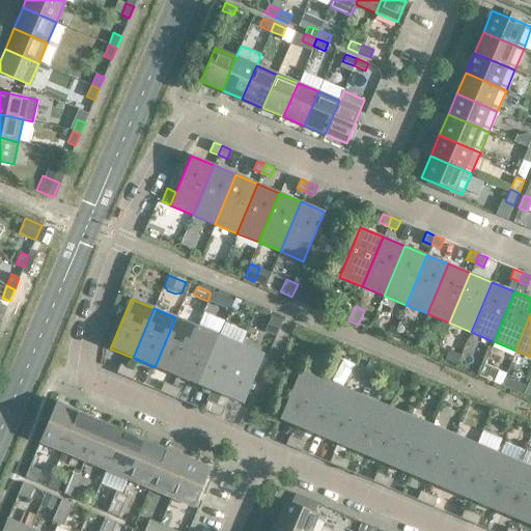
[(197,327),(175,317),(155,367),(176,376),(197,327)]
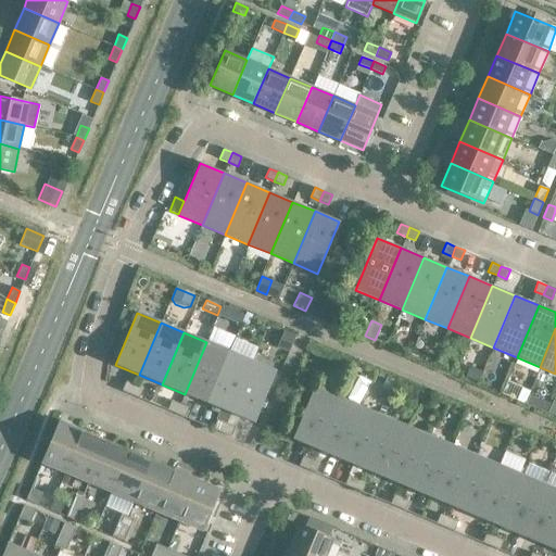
[(288,354),(295,337),(283,332),(276,349),(288,354)]
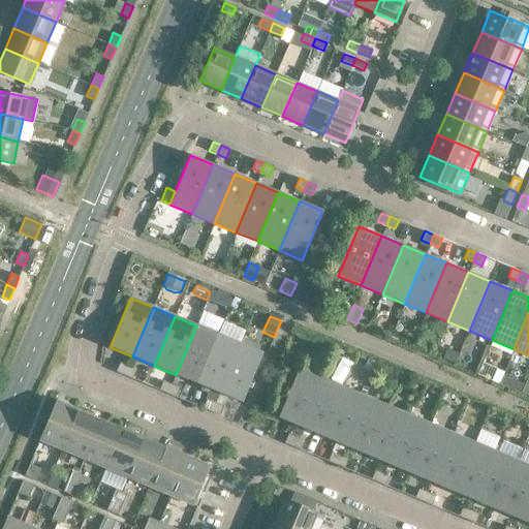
[(218,334),(196,325),(176,375),(197,383),(218,334)]
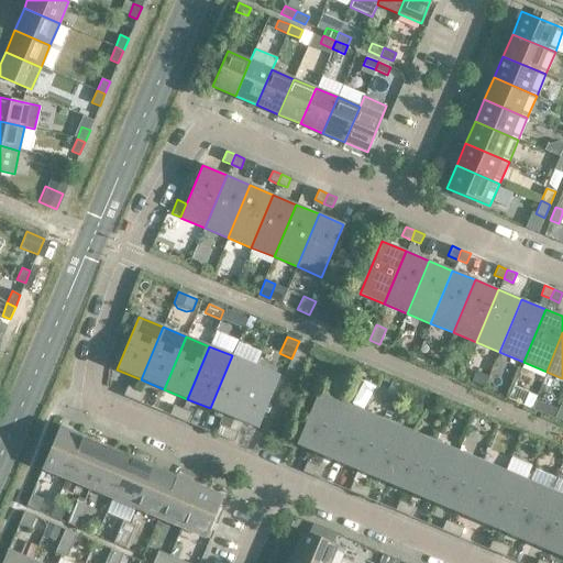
[(430,353),(427,361),(435,365),(439,356),(430,353)]
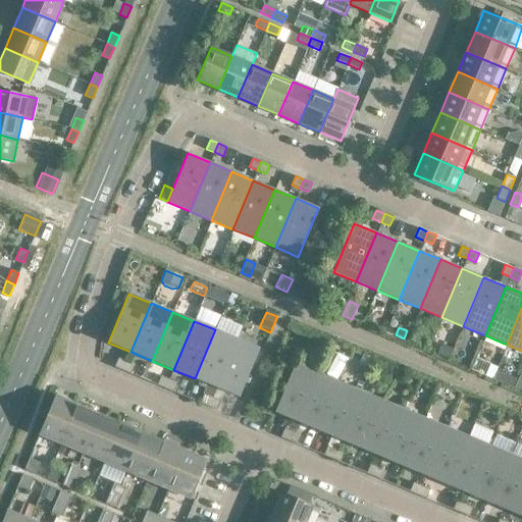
[(237,338),(215,329),(195,378),(216,387),(237,338)]
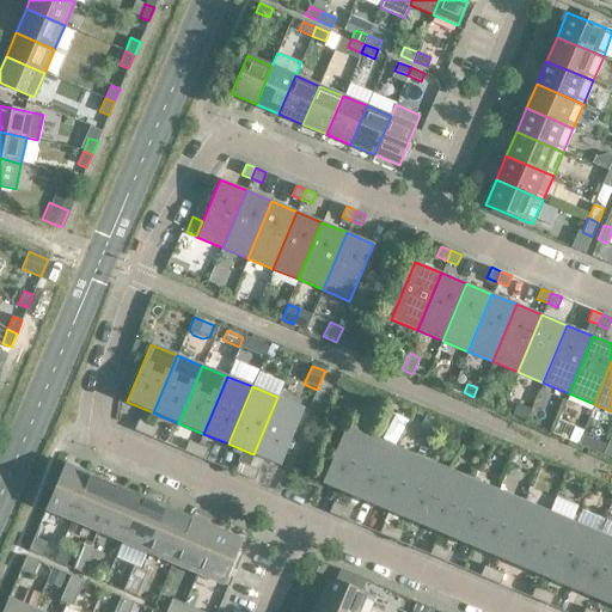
[(304,409),(277,397),(254,454),(280,466),(304,409)]
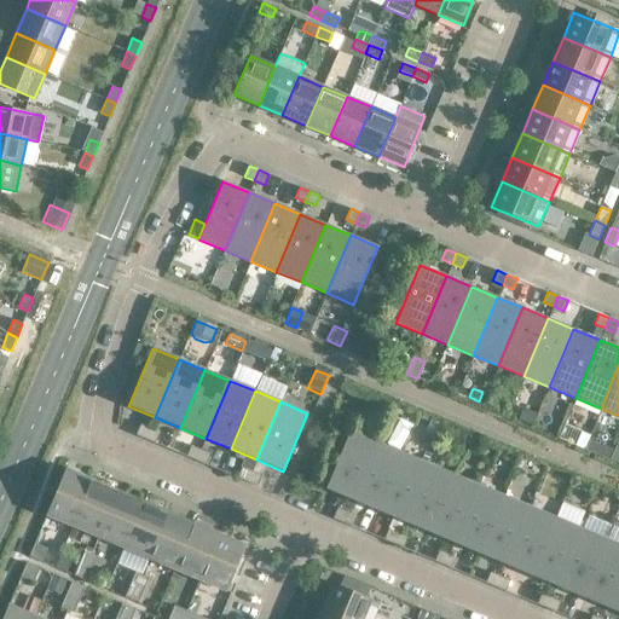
[(519,421),(532,427),(537,414),(524,408),(519,421)]
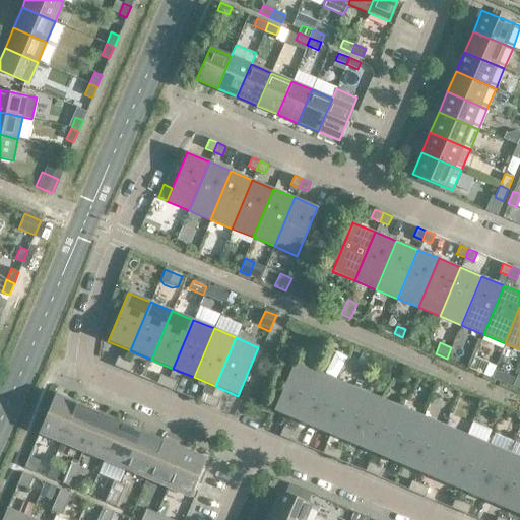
[(117,356),(114,366),(122,370),(126,361),(117,356)]
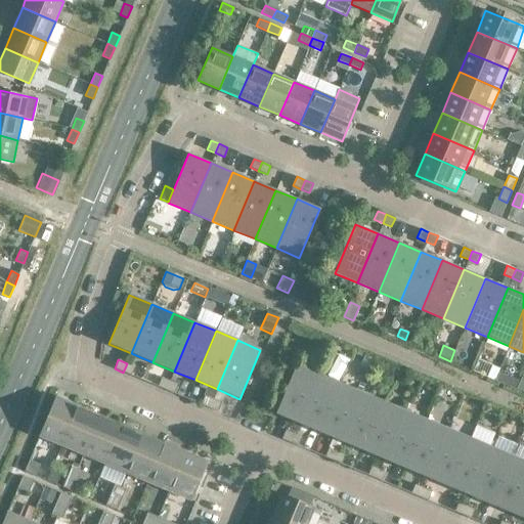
[(135,366),(127,363),(123,373),(131,376),(135,366)]
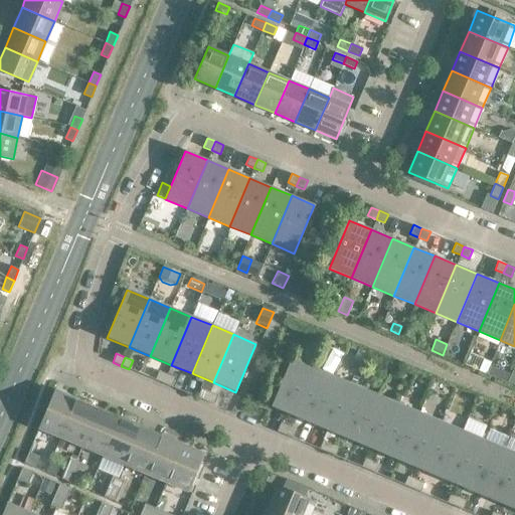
[(271,406),(293,416),(313,368),(291,358),(271,406)]
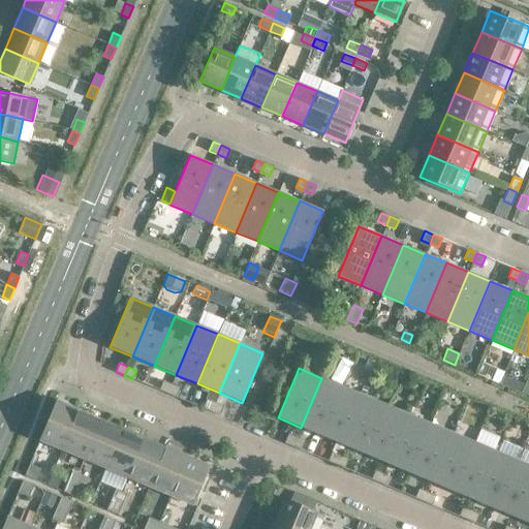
[(496,368),(491,380),(498,383),(503,371),(496,368)]
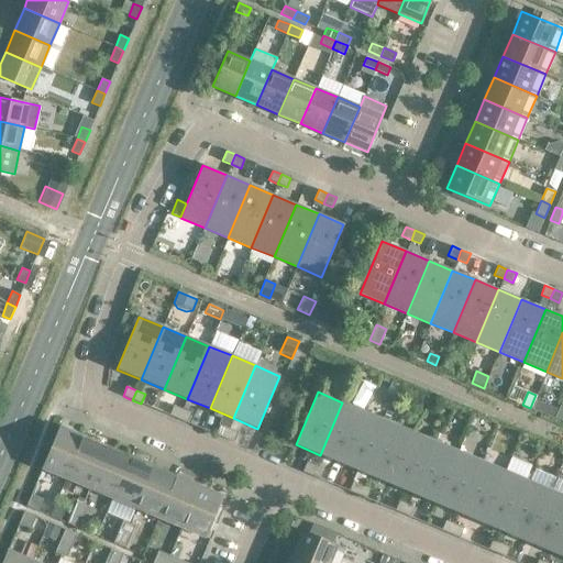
[(365,412),(342,403),(320,455),(343,464),(365,412)]
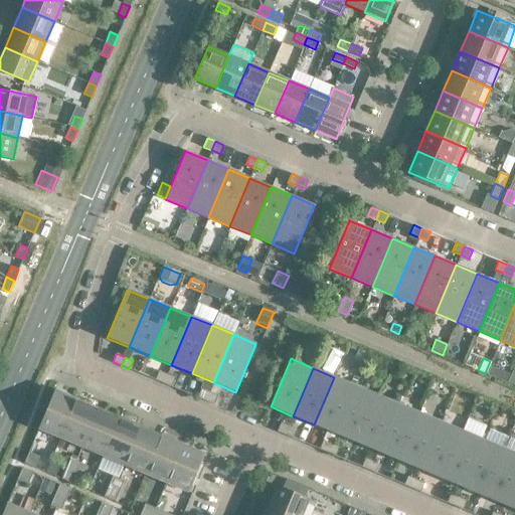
[(510,374),(500,370),(497,378),(506,382),(510,374)]
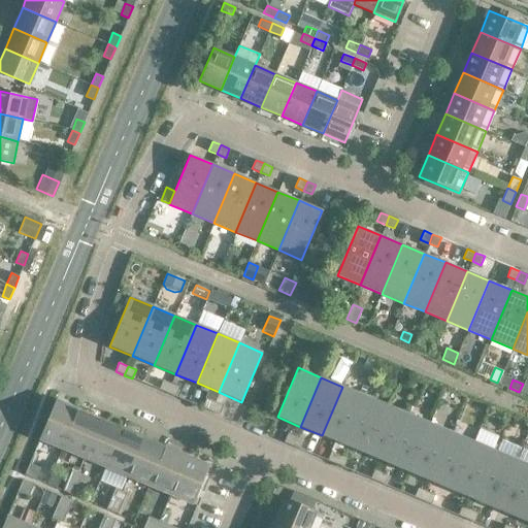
[(162,381),(159,390),(167,393),(171,385),(162,381)]
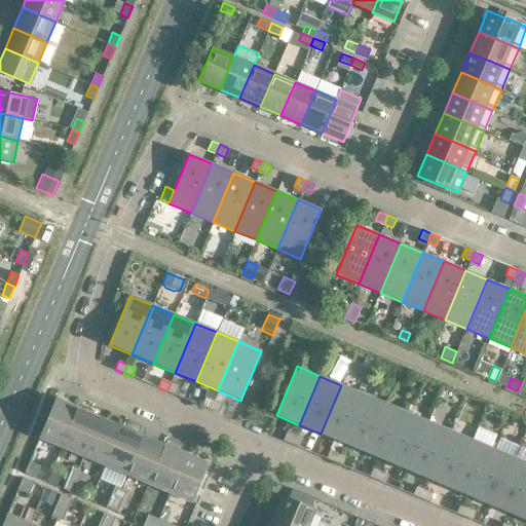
[(179,386),(171,383),(166,391),(175,396),(179,386)]
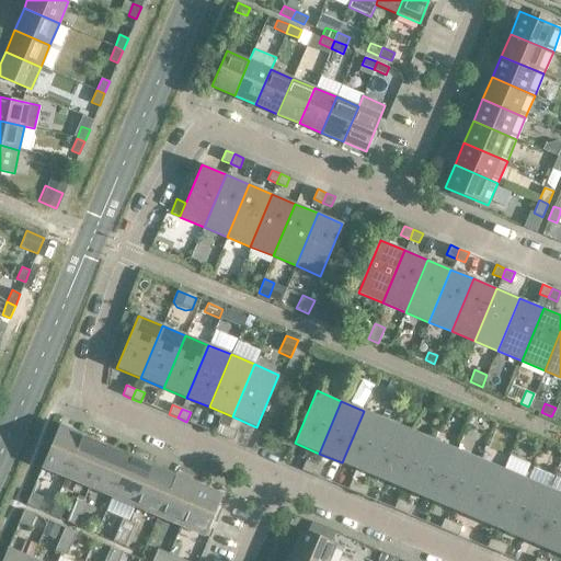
[(387,420),(364,411),(342,462),(365,472),(387,420)]
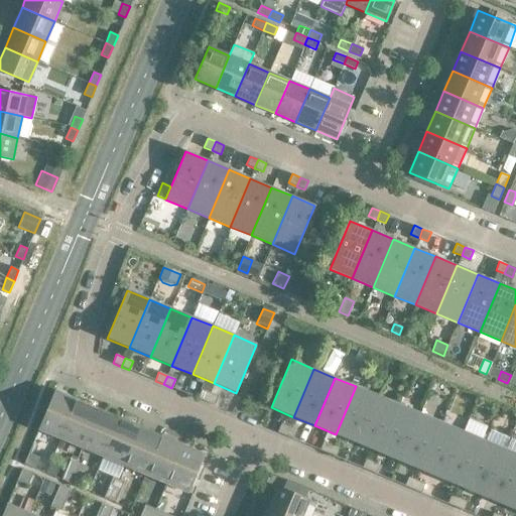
[(377,395),(356,386),(336,434),(357,443),(377,395)]
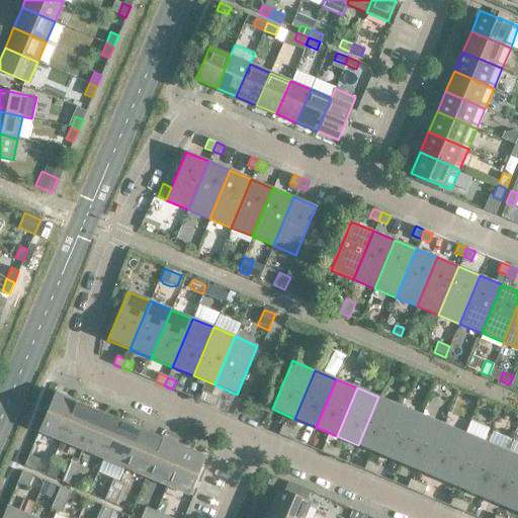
[(201,392),(198,401),(206,404),(210,395),(201,392)]
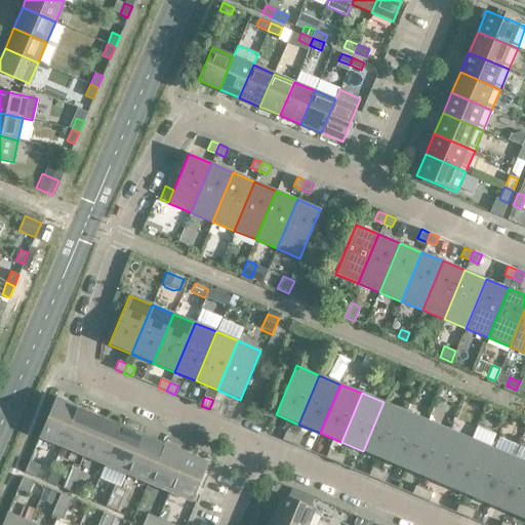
[(62,401),(55,399),(39,437),(62,446),(78,406),(63,400),(62,401)]
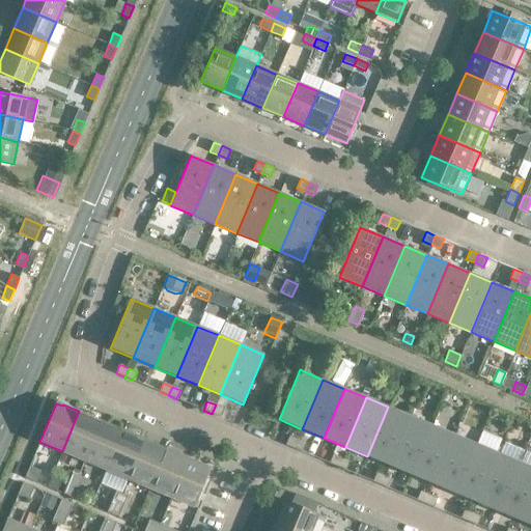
[(224,409),(216,404),(212,414),(220,418),(224,409)]
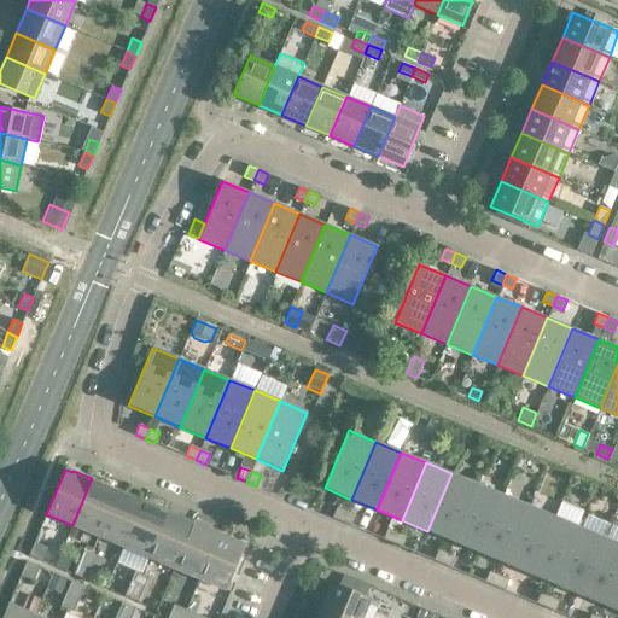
[(477,484),(452,473),(427,531),(453,542),(477,484)]
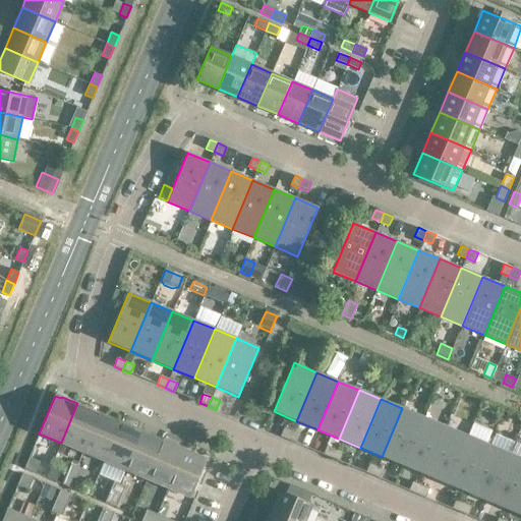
[(99,412),(77,403),(61,443),(82,452),(99,412)]
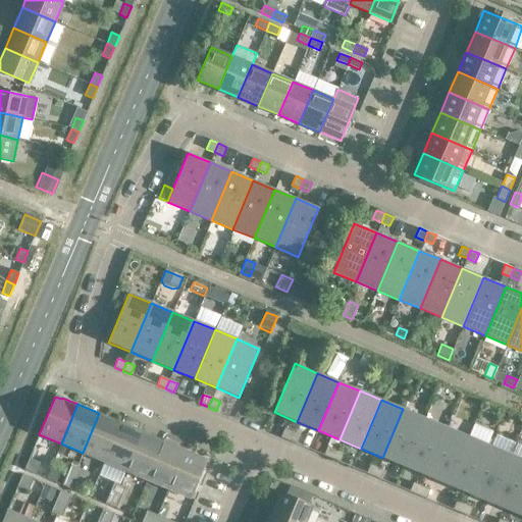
[(424,418),(403,409),(382,458),(404,467),(424,418)]
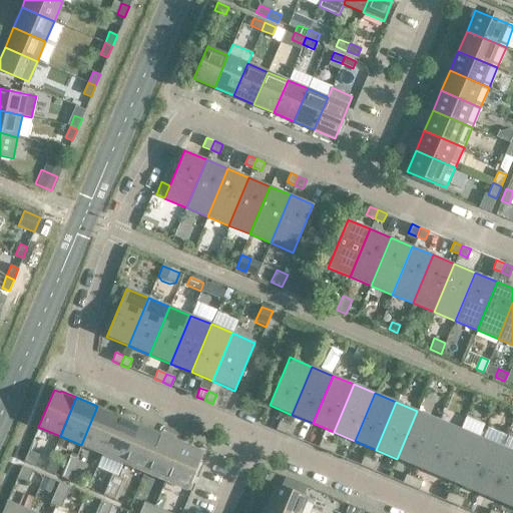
[(118,415),(97,406),(81,445),(102,454),(118,415)]
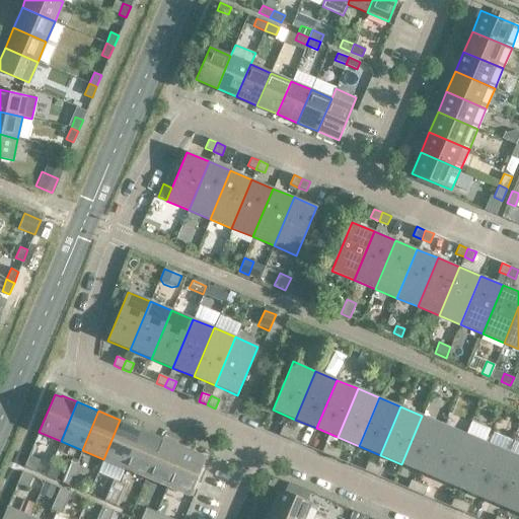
[(444,425),(422,416),(401,464),(423,473),(444,425)]
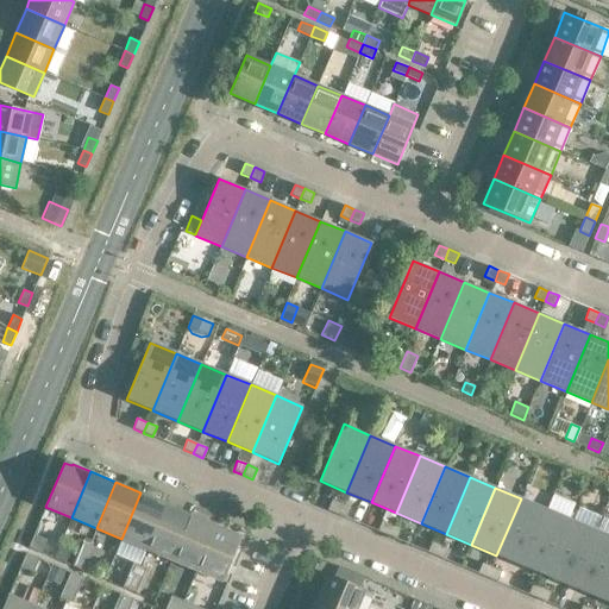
[(165,503),(140,493),(121,539),(146,550),(165,503)]
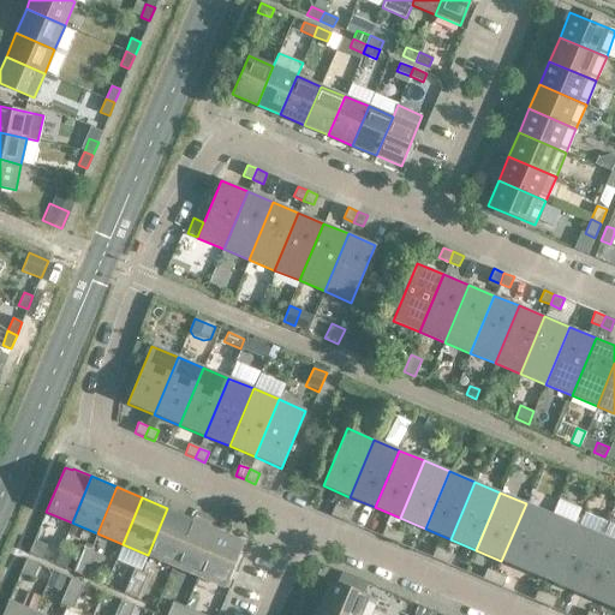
[(551,514),(526,503),(501,561),(527,572),(551,514)]
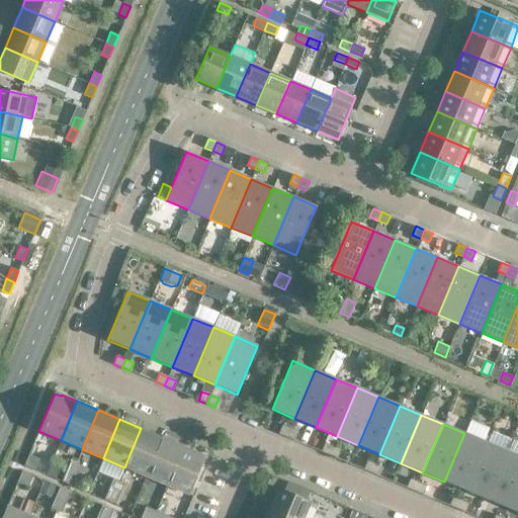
[(282,425),(278,434),(286,438),(290,429),(282,425)]
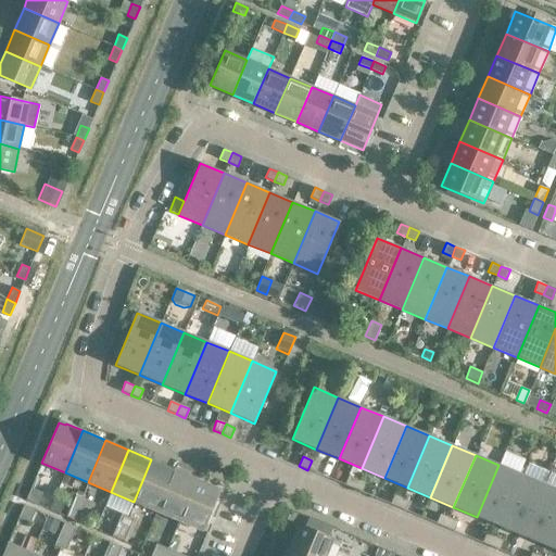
[(174,469),(151,459),(134,502),(156,512),(174,469)]
